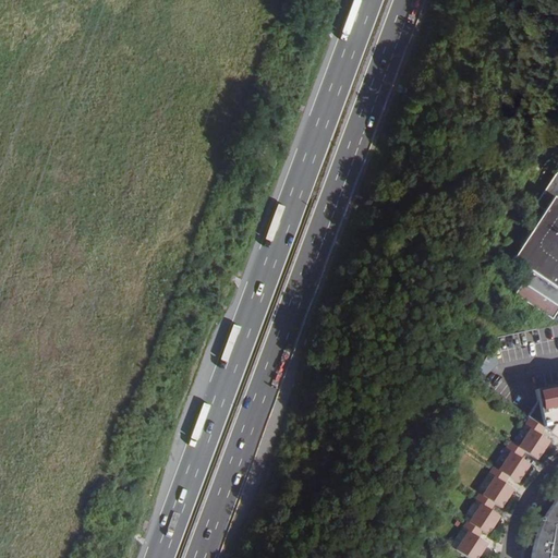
[(528,303),(550,318),(557,307),(557,168),(557,169),(534,205),(543,210),(511,259),(516,262),(500,286),(528,303)]
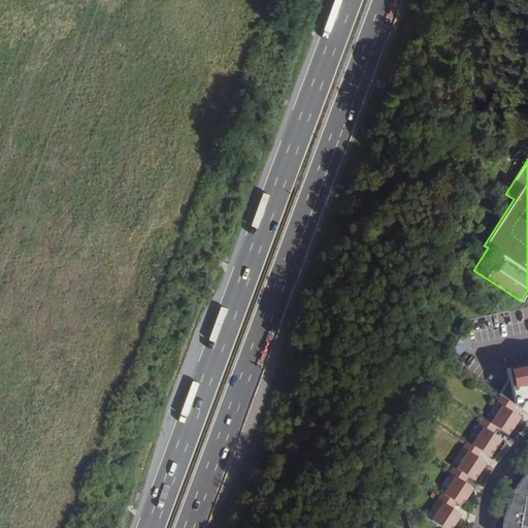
[(527,392),(527,364),(503,369),(505,377),(496,393),(500,396),(515,405),(518,407),(527,392)]
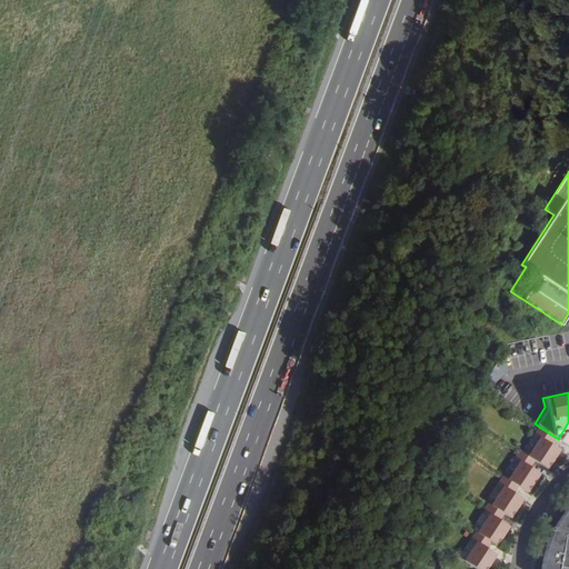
[(535,461),(547,469),(558,452),(549,446),(555,437),(539,427),(535,435),(540,438),(528,457),(535,461)]
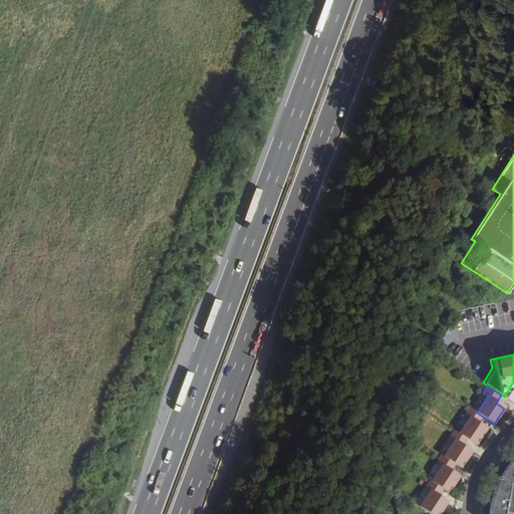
[(467,440),(477,446),(486,430),(478,425),(483,417),(477,413),(469,408),(465,415),(470,418),(459,434),(467,440)]
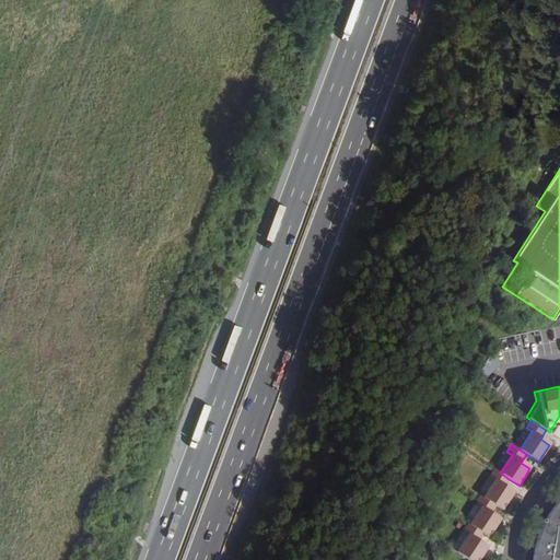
[(494,504),(503,510),(513,494),(503,487),(509,479),(500,473),(494,469),(490,477),(496,480),(483,498),(494,504)]
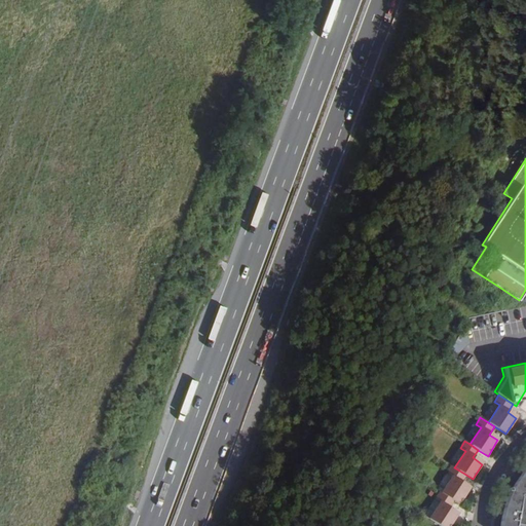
[(453,500),(459,504),(468,488),(460,483),(464,474),(454,467),(451,465),(447,473),(452,476),(441,492),(453,500)]
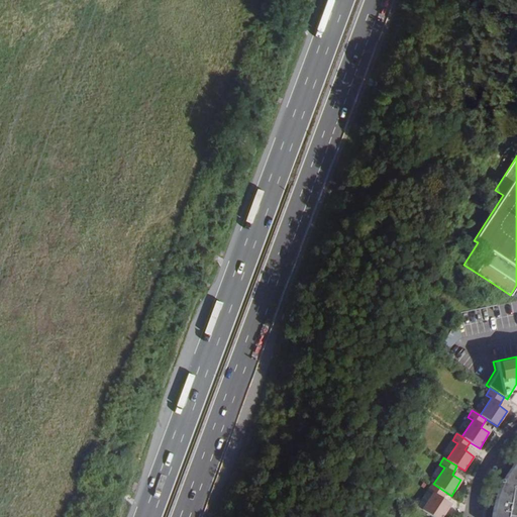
[(491,516),(516,516),(516,457),(516,458),(513,462),(509,469),(505,476),(502,481),(499,488),(496,496),(494,501),(493,505),(492,509),(491,514),(491,516)]
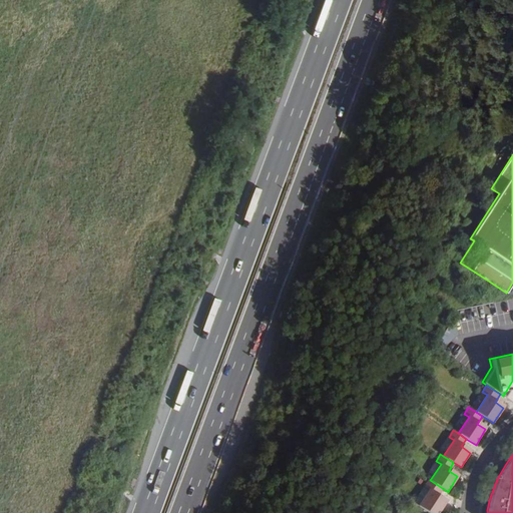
[(419,506),(429,512),(438,512),(446,502),(437,497),(442,488),(430,480),(429,479),(424,486),(430,490),(419,506)]
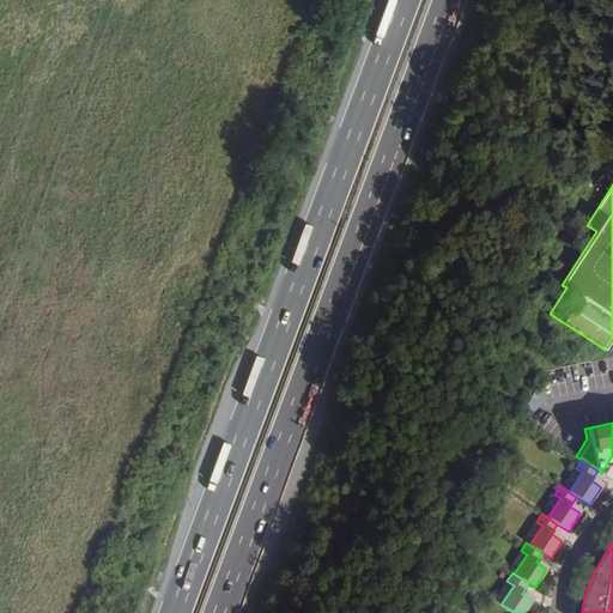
All buildings are outlined.
